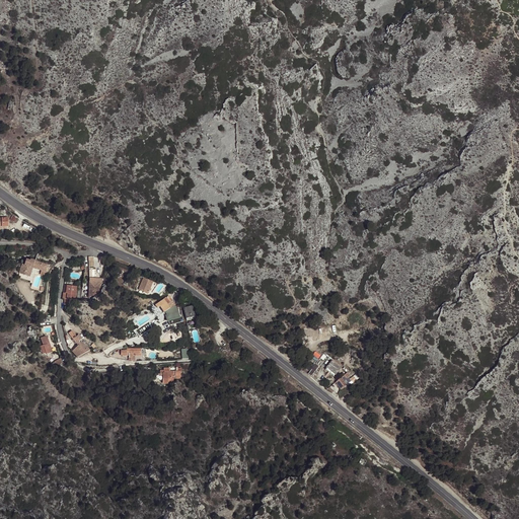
[(20,271),(25,273),(31,275),(32,273),(35,263),(26,260),(25,265),(23,264),(20,271)]
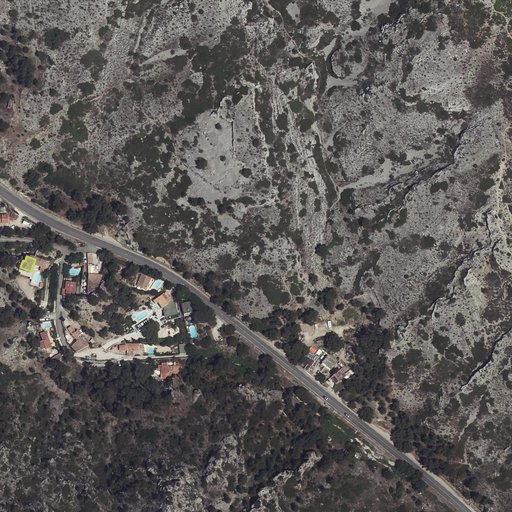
[(47,264),(35,259),(32,269),(44,273),(47,264)]
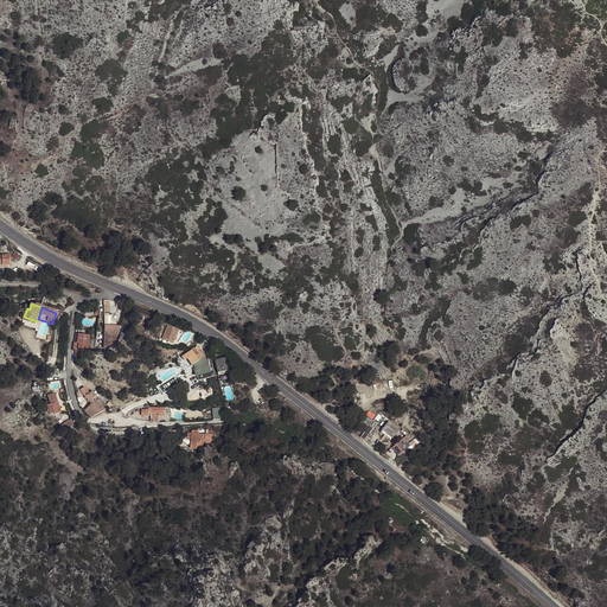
[(106,328),(104,347),(115,343),(120,325),(112,325),(110,328),(106,328)]
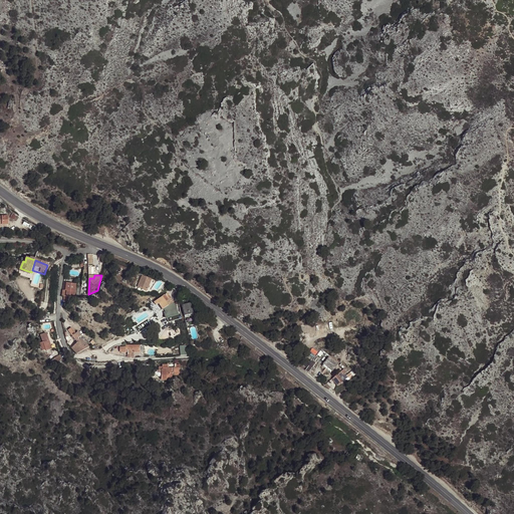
[(148,291),(153,279),(141,275),(137,287),(148,291)]
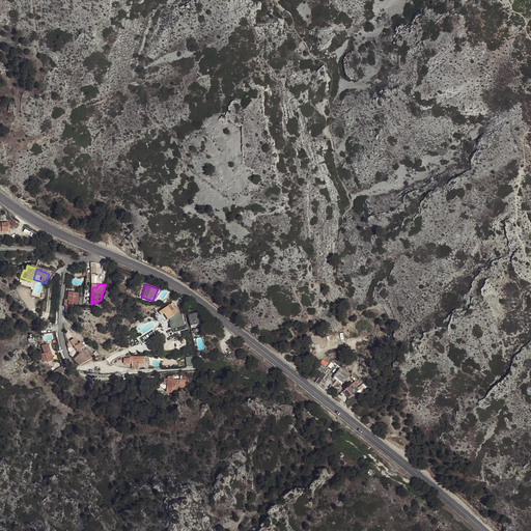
[(70,300),(70,305),(75,306),(78,307),(81,294),(70,291),(68,299),(70,300)]
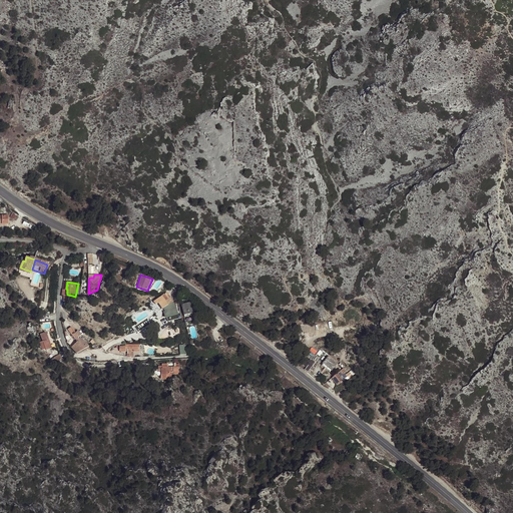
[(173,301),(167,292),(155,300),(161,309),(173,301)]
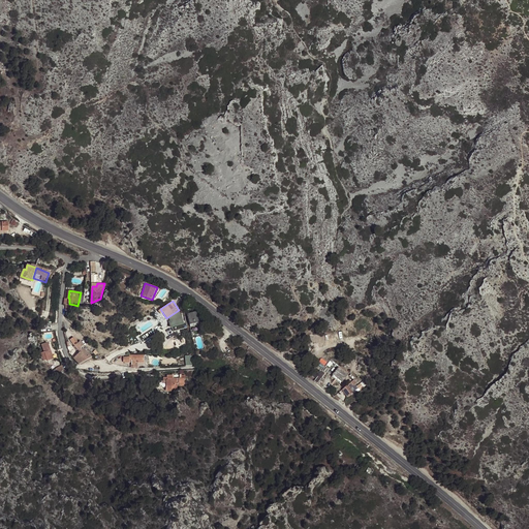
[(198,317),(196,310),(187,312),(190,323),(199,320),(198,317)]
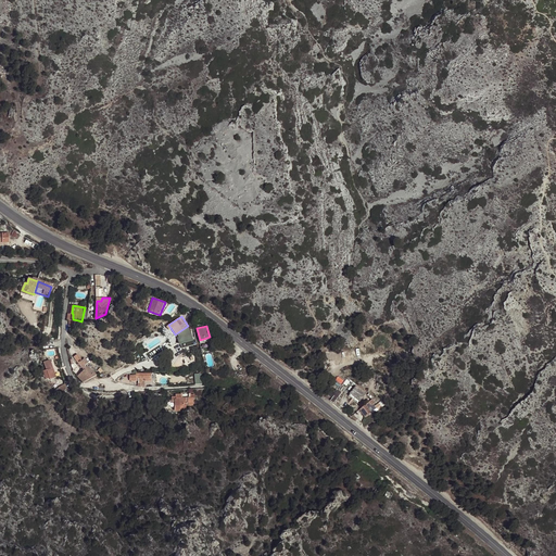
[(338,362),(338,350),(324,351),(325,363),(338,362)]
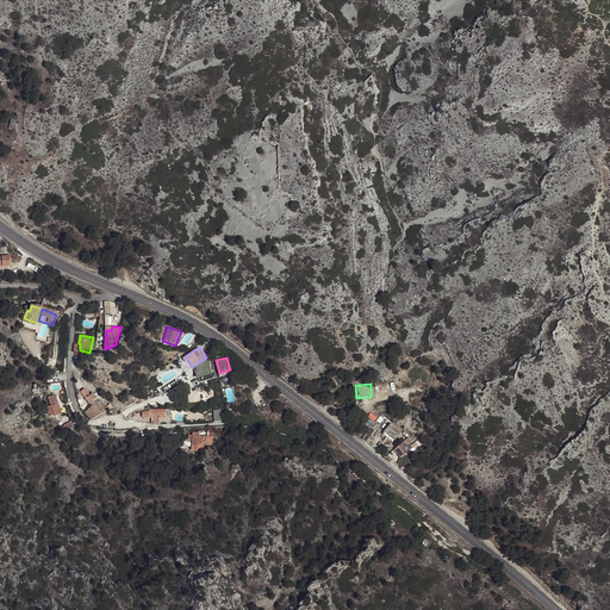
[(87,390),(85,391),(91,403),(95,399),(93,393),(89,393),(87,390)]
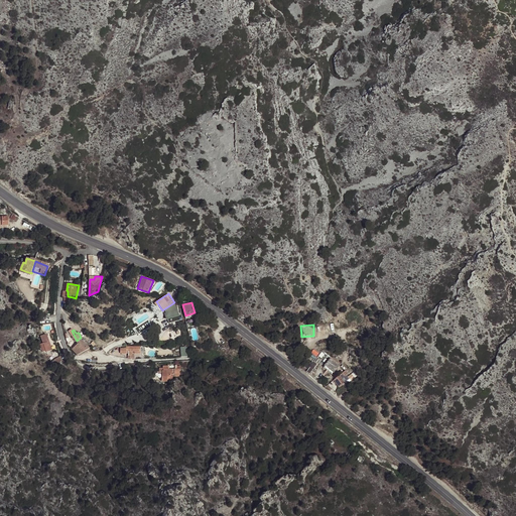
[(43,351),(45,349),(46,351),(52,349),(47,334),(40,336),(42,343),(40,344),(43,351)]
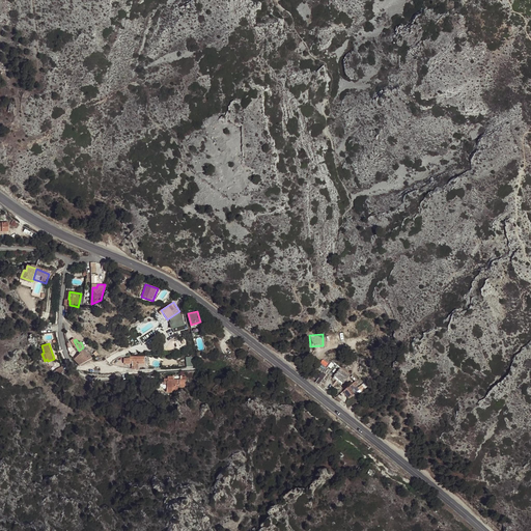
[(80,365),(92,359),(84,351),(74,359),(80,365)]
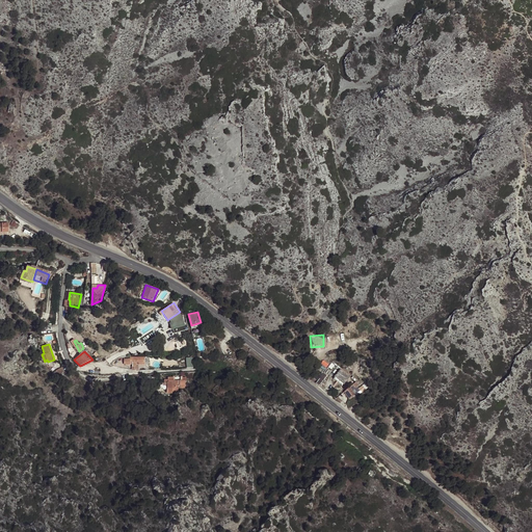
[(145,356),(125,356),(124,366),(145,367),(145,356)]
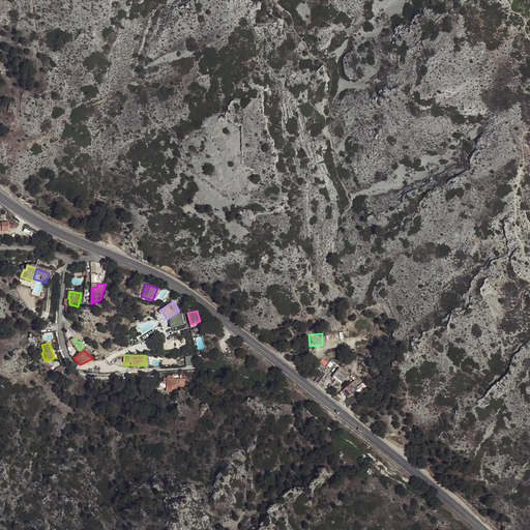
[(322,370),(313,381),(318,384),(326,374),(322,370)]
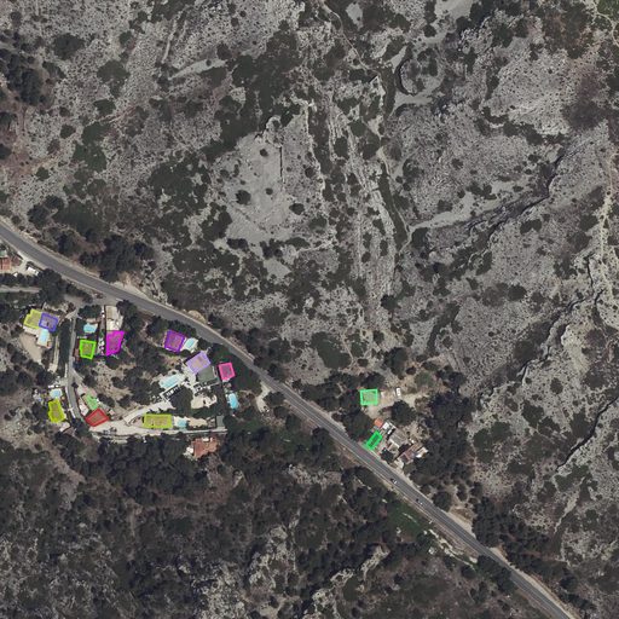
[(405,439),(395,432),(389,438),(399,445),(405,439)]
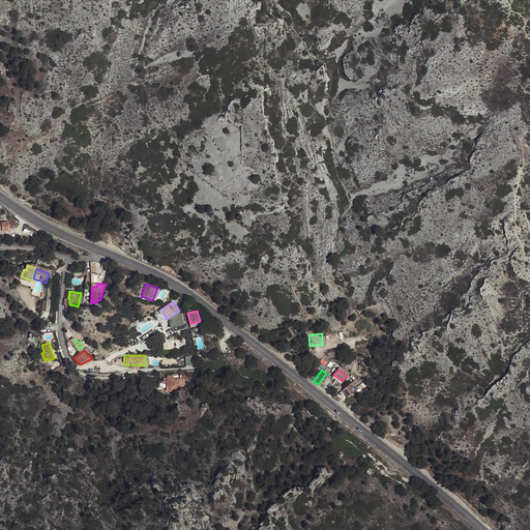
[(168,380),(167,375),(163,375),(163,376),(163,385),(173,384),(173,386),(176,385),(176,379),(168,380)]
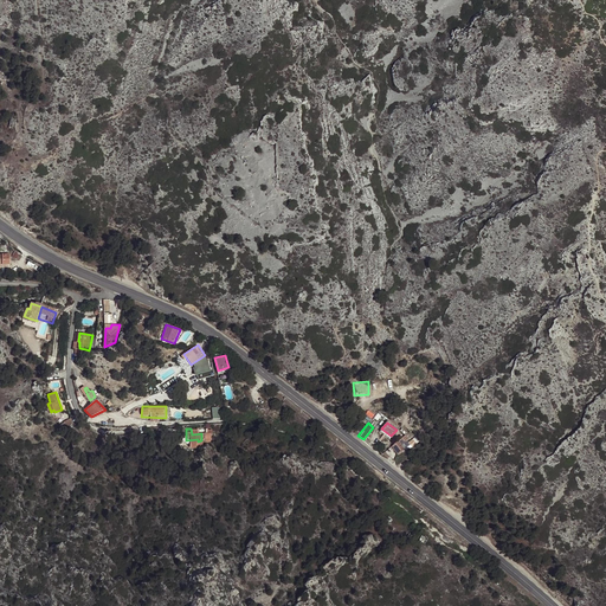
[(406,434),(392,446),(400,456),(413,447),(406,440),(410,437),(406,434)]
